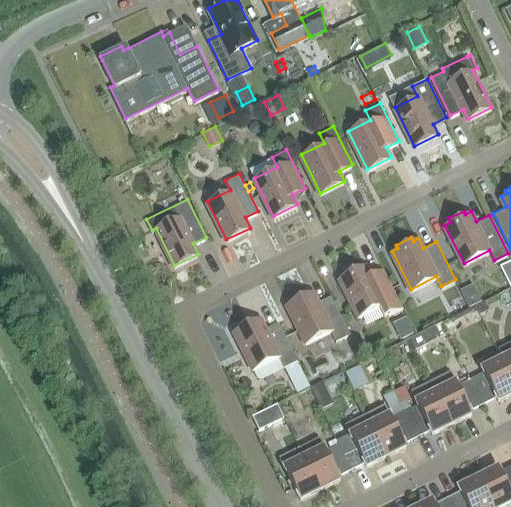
[(345,274),(339,277),(358,316),(380,305),(384,315),(403,306),(384,267),(371,274),(366,264),(360,267),(358,263),(343,271),(345,274)]
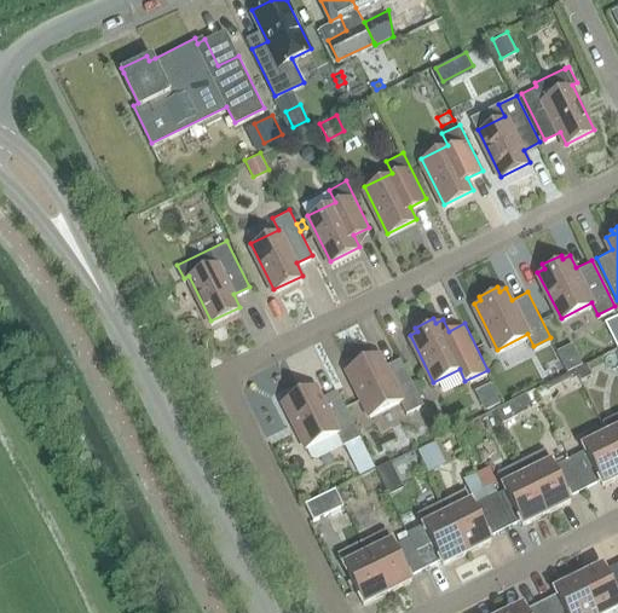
[(572,342),(559,348),(561,353),(566,363),(579,356),(575,346),(572,342)]
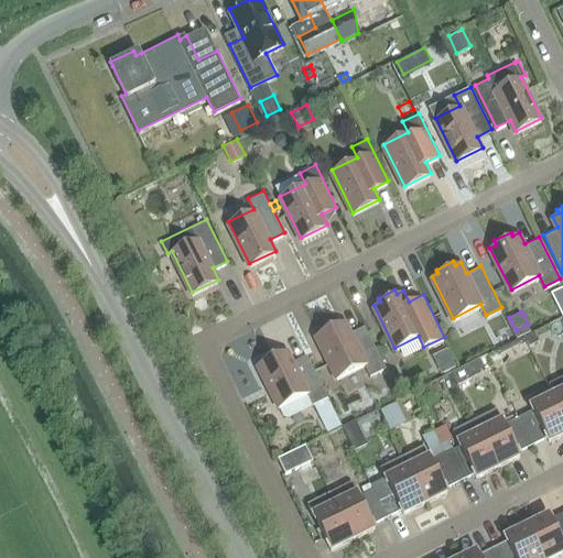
[(322,331),(316,335),(337,376),(365,362),(370,373),(386,365),(365,324),(350,330),(345,319),(338,323),(337,319),(320,327),(322,331)]
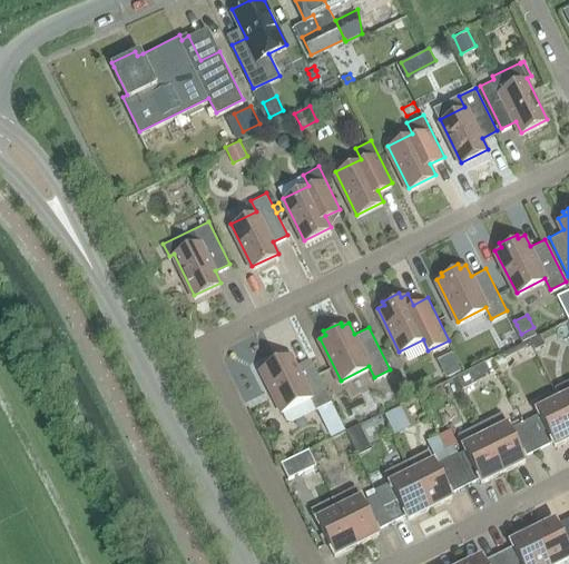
[(540,333),(531,337),(536,346),(545,342),(540,333)]
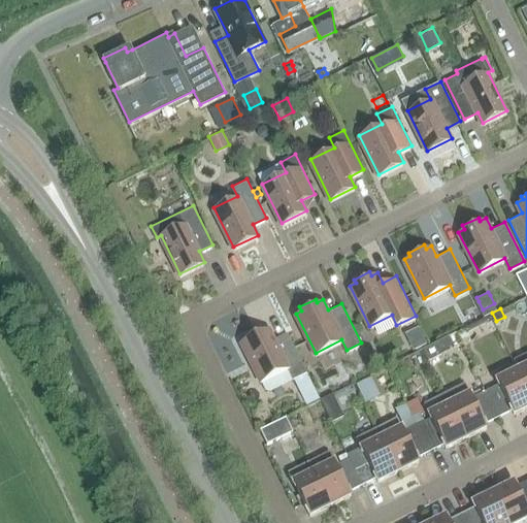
[(293,377),(307,370),(287,330),(273,337),(268,327),(263,330),(261,326),(245,334),(246,337),(241,340),(261,380),(287,367),(292,378),(293,377)]
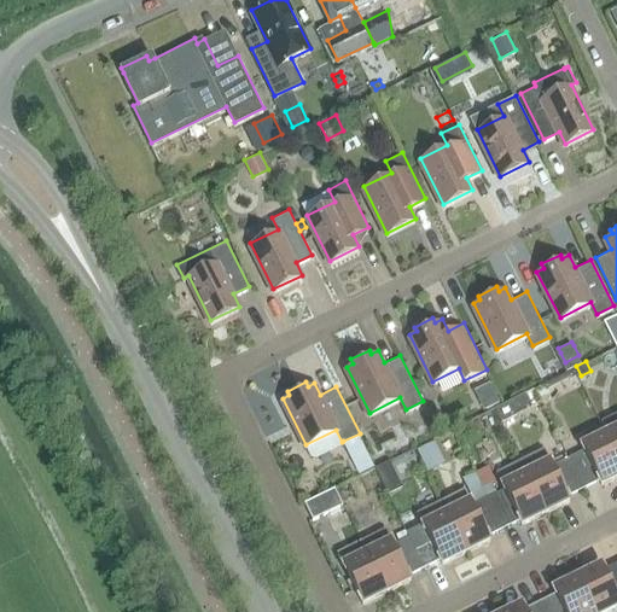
[(513,413),(507,401),(496,406),(502,418),(513,413)]
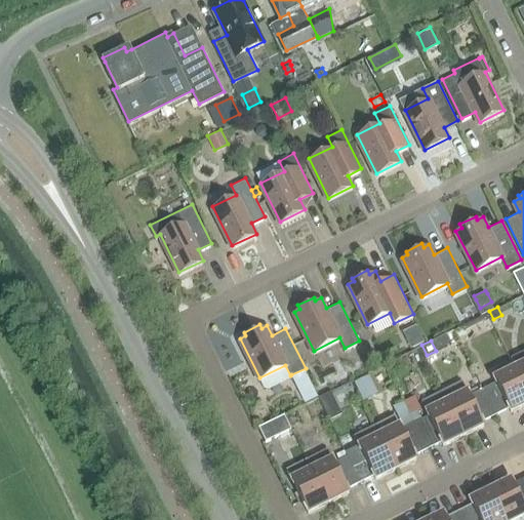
[(523,348),(511,355),(516,365),(515,365),(523,385),(523,348)]
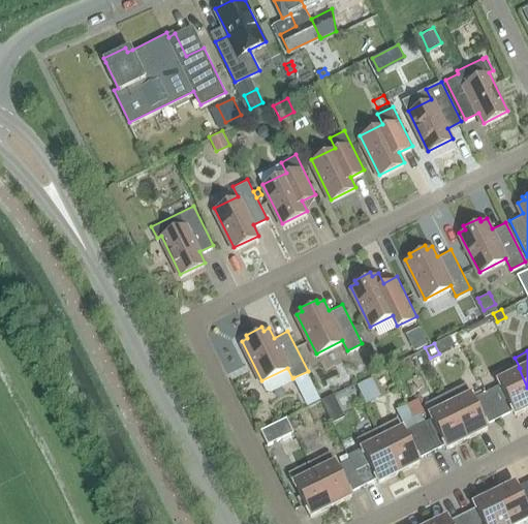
[(500,382),(486,390),(499,414),(513,408),(515,412),(527,405),(527,388),(519,368),(498,378),(500,382)]
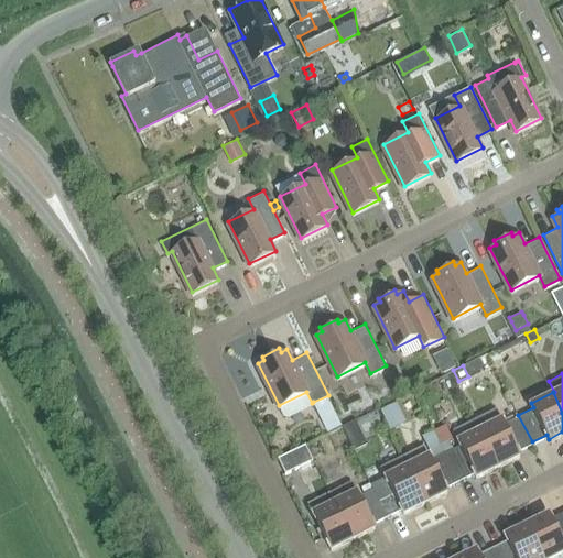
[(328,395),(313,402),(321,415),(332,409),(335,408),(328,395)]
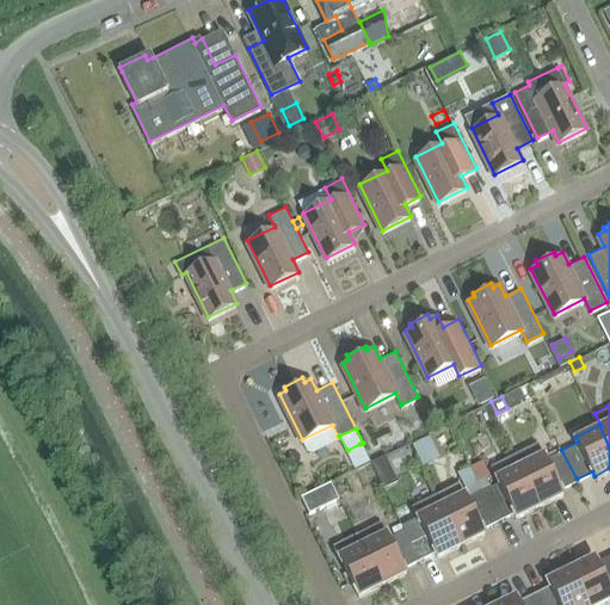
[(439,454),(429,432),(412,440),(423,462),(439,454)]
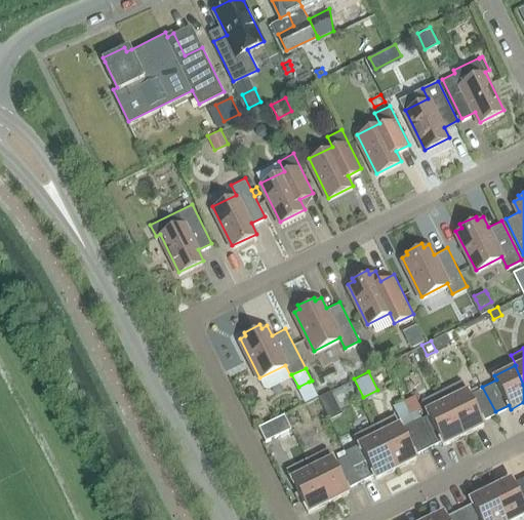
[(464,432),(484,423),(482,418),(495,411),(482,387),(469,393),(467,387),(466,388),(461,378),(441,389),(464,432)]
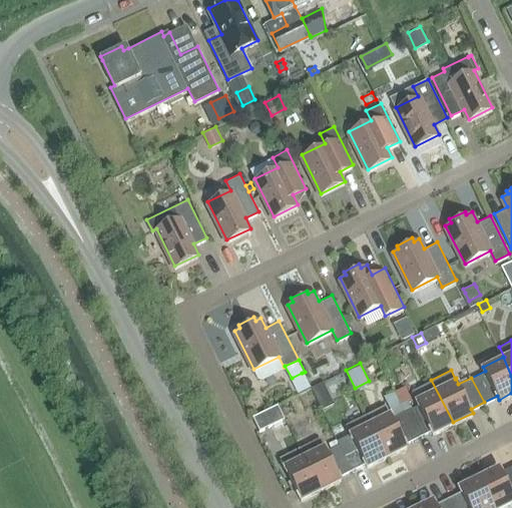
[(416,398),(417,400),(419,404),(413,407),(406,410),(418,435),(431,429),(433,432),(453,422),(431,380),(413,389),(417,397),(416,398)]
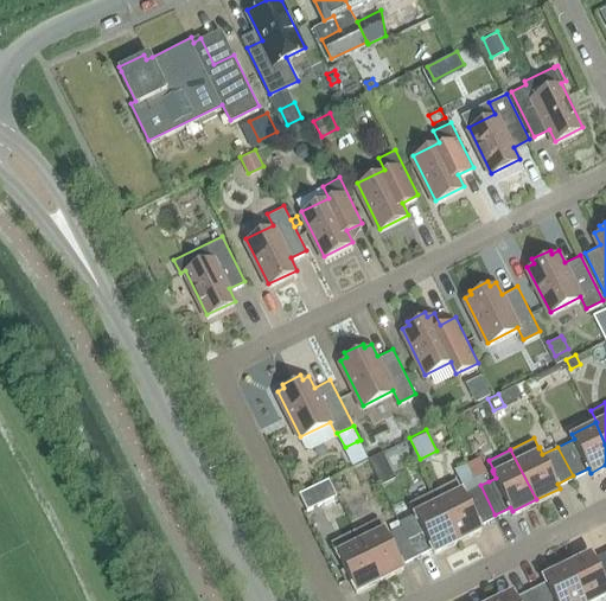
[(384,451),(371,456),(376,468),(390,461),(384,451)]
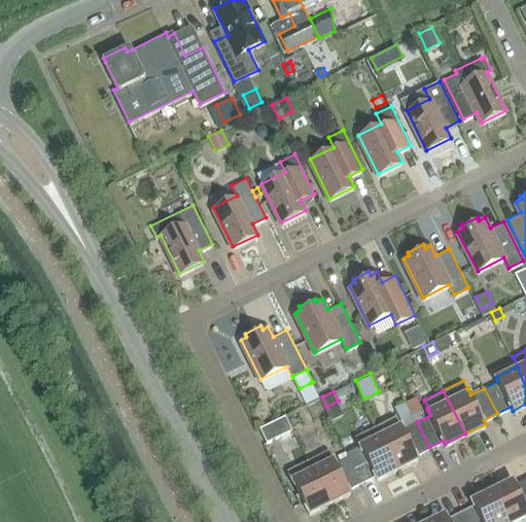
[(417,394),(406,401),(413,413),(420,410),(423,408),(417,394)]
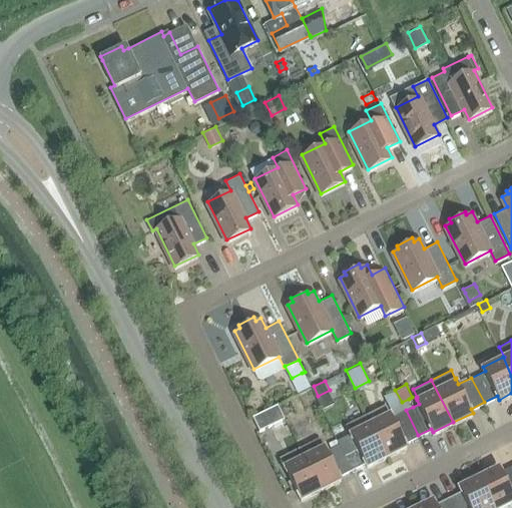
[(409,399),(402,402),(403,405),(406,410),(413,407),(409,399)]
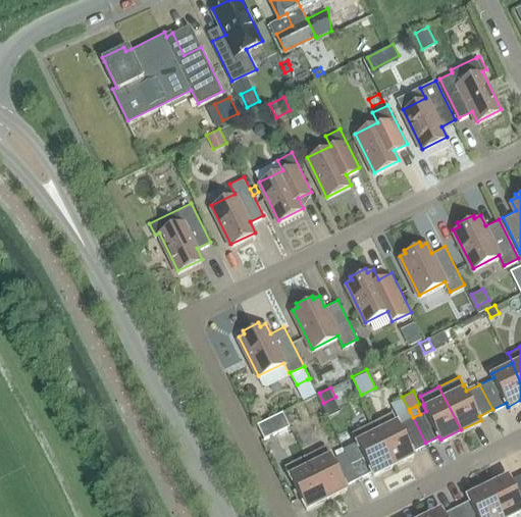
[(290,423),(282,410),(257,422),(264,436),(290,423)]
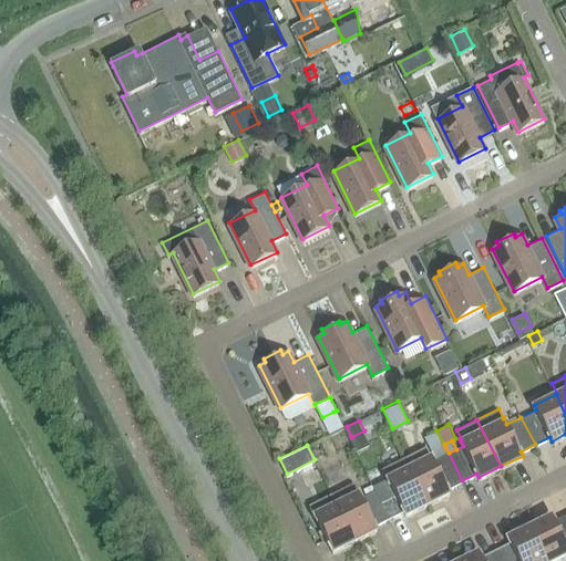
[(448,488),(462,480),(449,453),(440,457),(435,459),(434,460),(432,456),(431,457),(425,446),(404,456),(410,467),(428,502),(450,491),(448,488)]
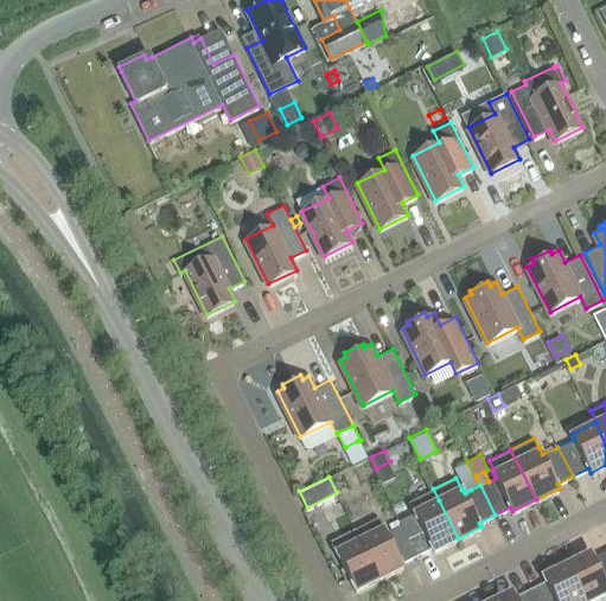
[(402,524),(416,554),(432,547),(434,550),(458,538),(439,500),(433,488),(409,500),(418,517),(402,524)]
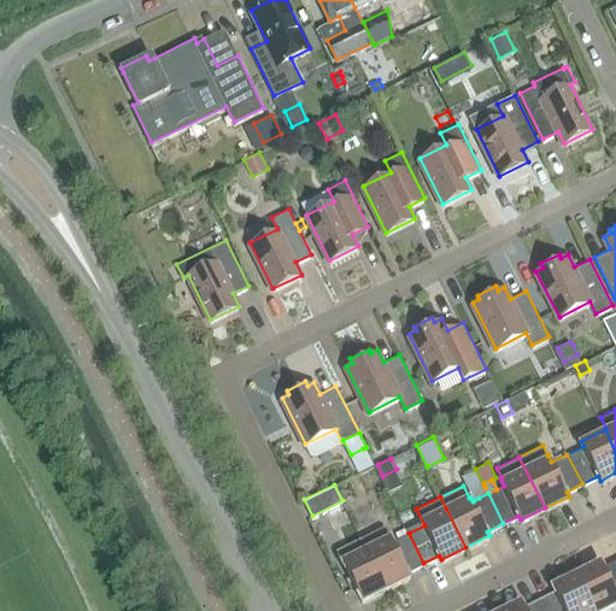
[(367,548),(386,587),(410,575),(408,571),(423,563),(409,533),(408,533),(399,538),(393,541),(385,523),(361,535),(367,548)]
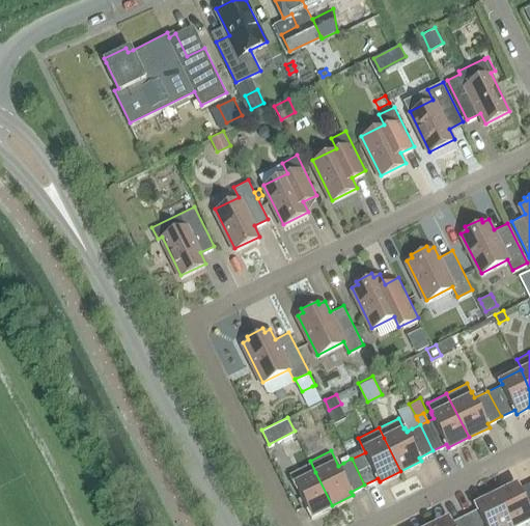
[(347,452),(340,457),(343,463),(351,459),(347,452)]
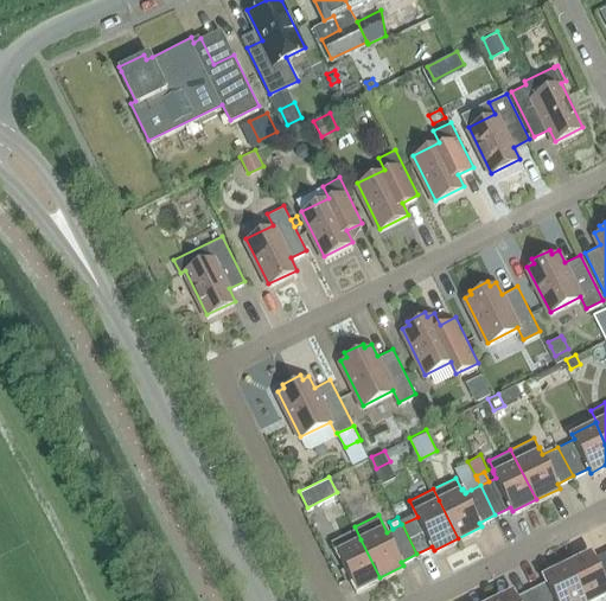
[(355,526),(331,538),(356,589),(380,577),(361,539),(355,526)]
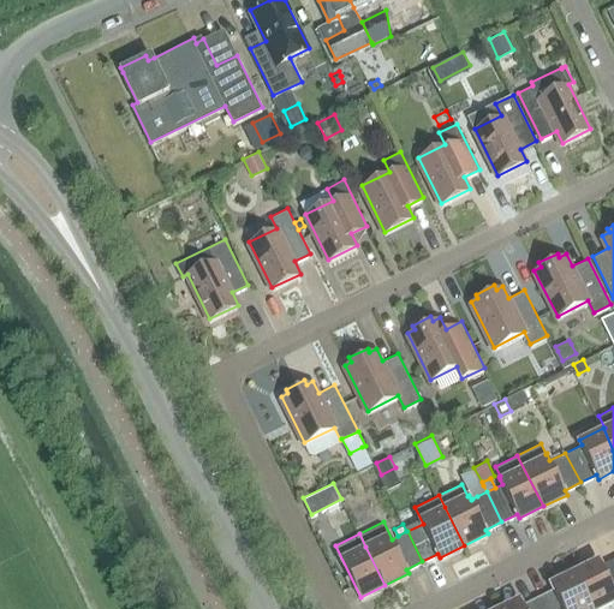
[(598,559),(574,571),(594,608),(595,608),(613,598),(613,556),(601,563),(598,559)]
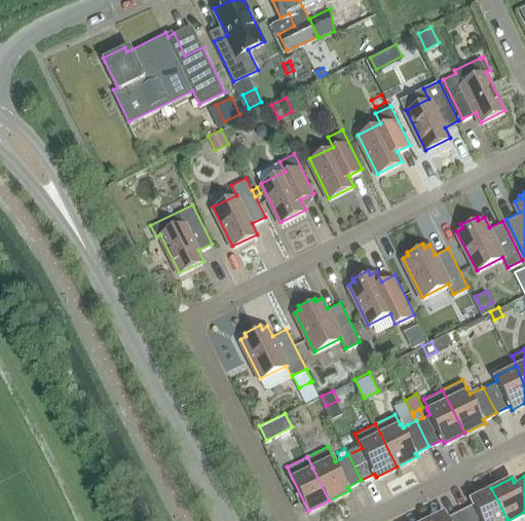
[(508,520),(491,488),(471,498),(473,501),(459,509),(465,520),(508,520)]
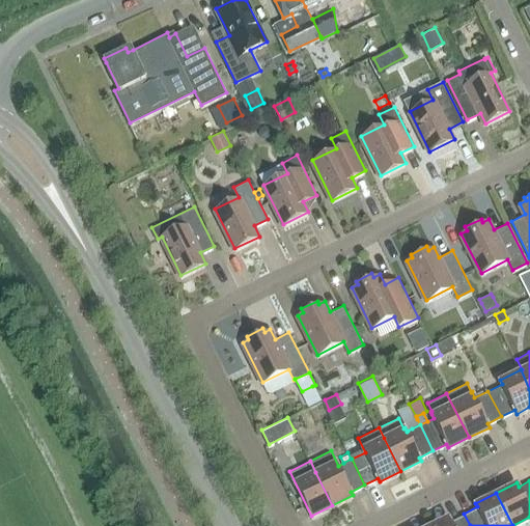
[(470,525),(464,514),(450,520),(448,517),(428,525),(470,525)]
